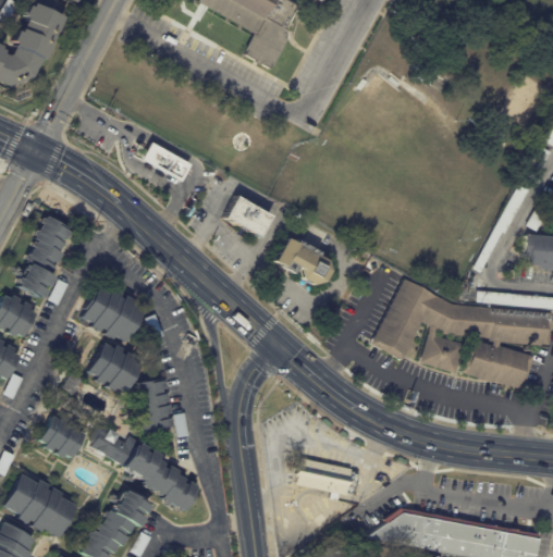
[(50,0),(57,3),(69,9),(64,17),(66,20),(59,35),(58,35),(52,46),(53,47),(46,62),(45,61),(36,79),(11,88),(1,84),(1,85),(0,84),(0,46),(3,48),(2,51),(5,52),(5,53),(12,57),(15,56),(17,49),(16,48),(17,45),(14,44),(20,33),(22,34),(23,31),(25,32),(28,23),(27,23),(28,20),(25,17),(31,8),(33,9),(35,5),(36,5),(38,0),(50,0)]
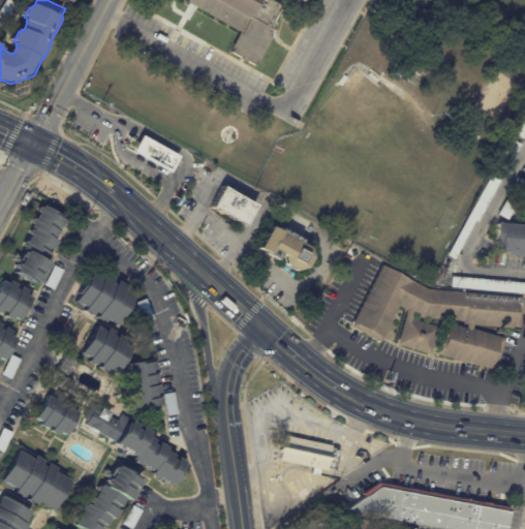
[(10,0),(19,5),(7,23),(0,18),(0,12),(8,0),(10,0)]
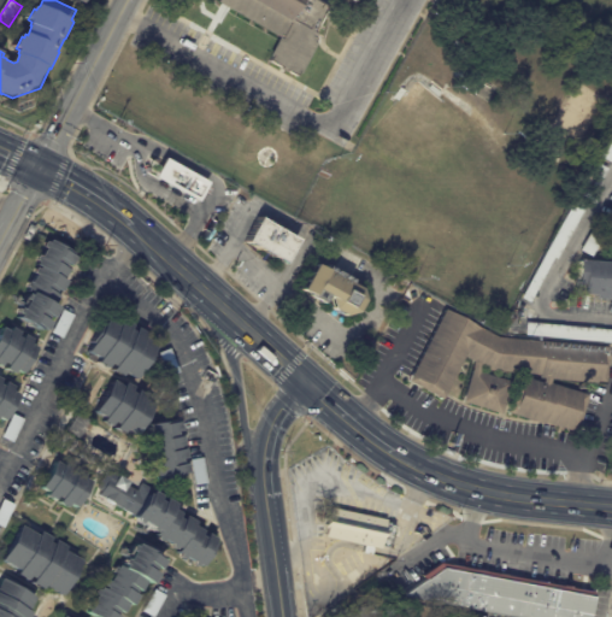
[(322,0),(334,6),(321,33),(324,35),(321,42),(323,45),(307,75),(304,72),(302,76),(277,62),(280,58),(276,56),(286,39),(223,5),(224,0),(322,0)]
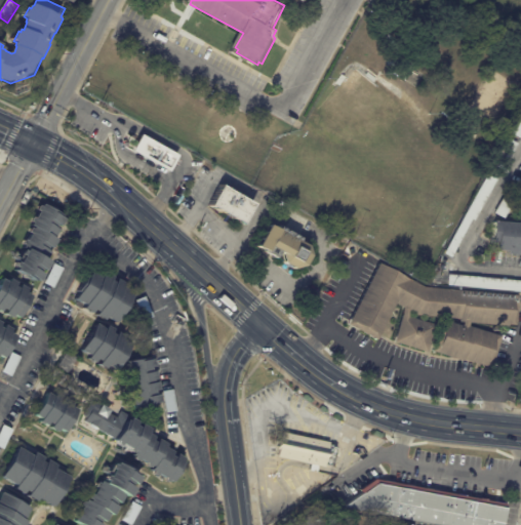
[(379,78),(381,79),(377,83),(369,76),(372,73),(379,78)]
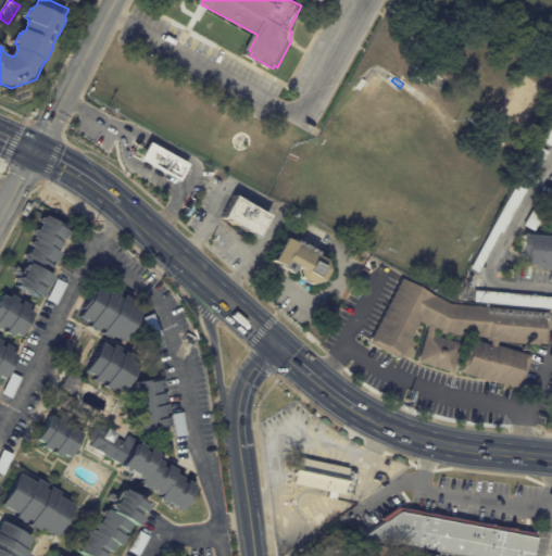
[(367,80),(371,83),(364,91),(359,88),(366,79),(367,80)]
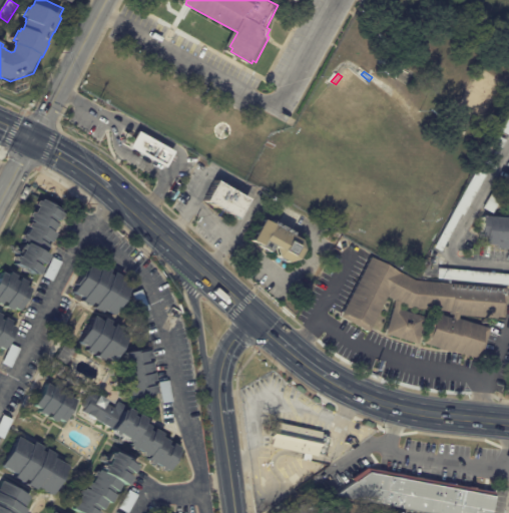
[(138,130),(129,145),(166,166),(175,150),(138,130)]
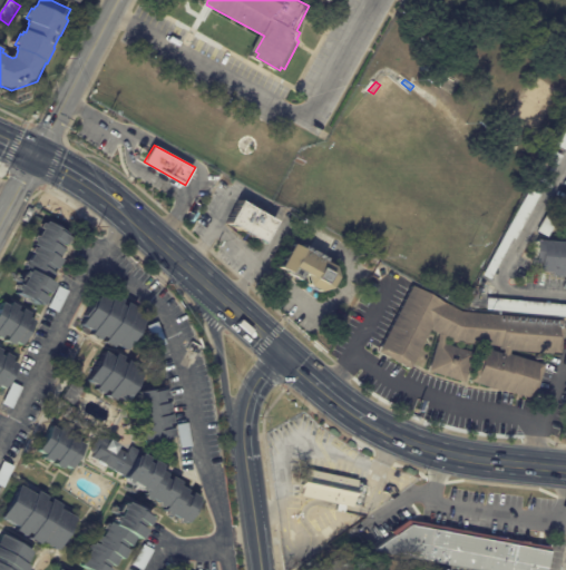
[(555,150),(565,156),(518,239),(516,238),(498,268),(501,269),(497,277),(494,279),(485,275),(554,149),(555,150)]
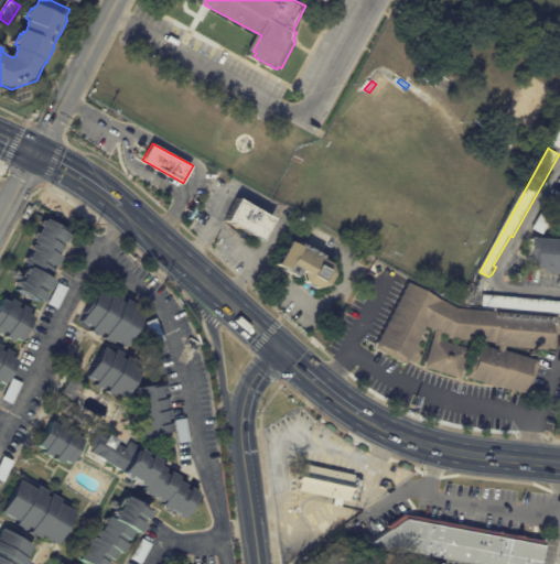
[(559,208),(545,234),(535,228),(551,197),(559,201),(559,208)]
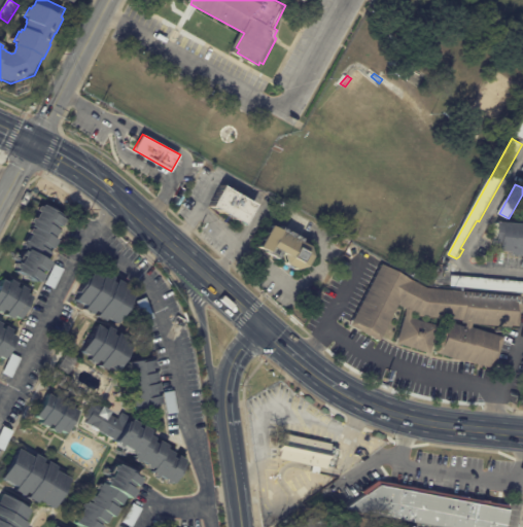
[(247,226),(214,208),(225,187),(258,207),(247,226)]
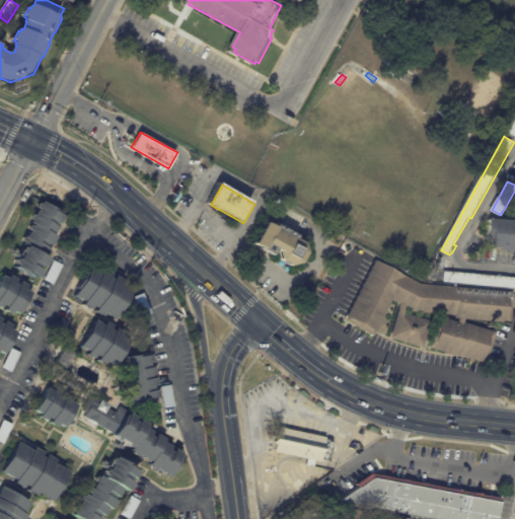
[(58,222),(56,226),(60,228),(55,235),(59,237),(54,245),(51,243),(48,247),(52,249),(48,256),(51,258),(46,267),(42,265),(40,269),(44,271),(39,278),(37,277),(35,278),(16,267),(17,265),(15,263),(17,258),(19,260),(23,252),(21,251),(24,247),(25,248),(26,247),(24,245),(25,243),(22,241),(25,237),(27,238),(31,231),(29,230),(31,226),(34,227),(35,225),(32,223),(33,221),(31,219),(33,215),(35,216),(40,209),(38,208),(41,204),(43,205),(45,202),(64,214),(63,215),(66,217),(62,224),(59,222),(58,222)]
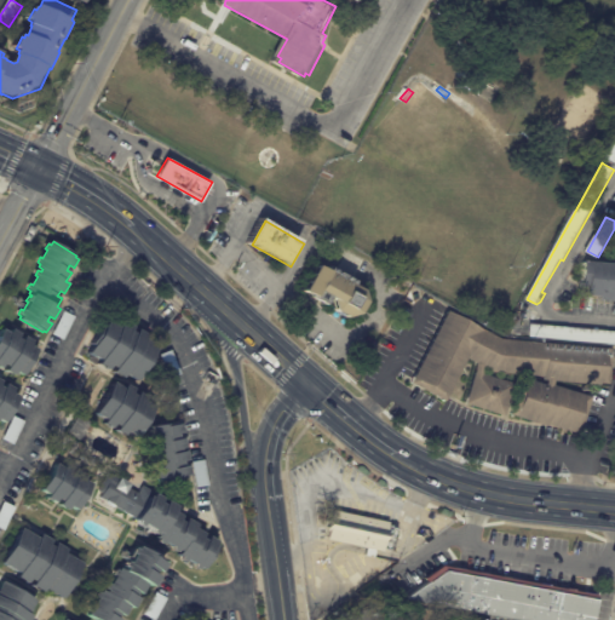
[(590,263),(614,265),(614,302),(603,300),(603,298),(591,297),(592,287),(586,287),(588,263),(590,263)]
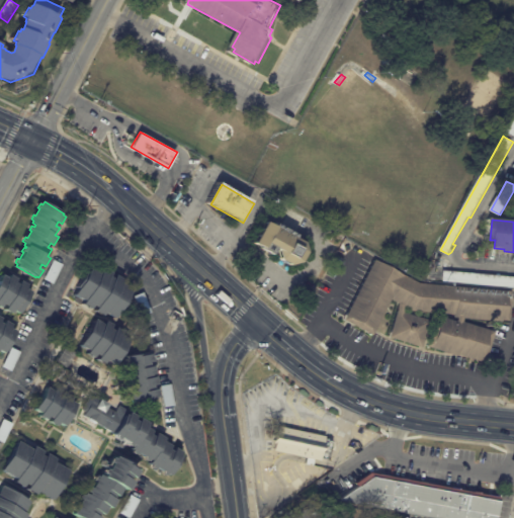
[(300,237),(298,239),(306,243),(309,254),(304,263),(292,266),(283,261),(281,252),(278,250),(275,255),(257,244),(269,224),(275,227),(277,224),(300,237)]
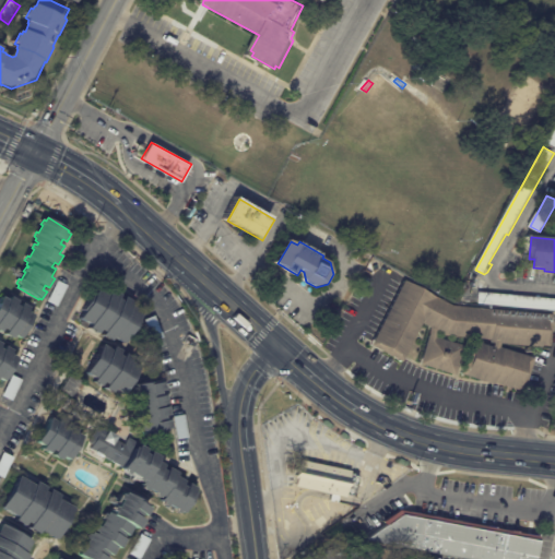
[(410,283),(455,306),(554,314),(552,346),(543,345),(543,347),(502,344),(500,347),(535,358),(526,392),(495,382),(495,384),(461,373),(472,340),(494,346),(495,343),(491,343),(492,340),(446,335),(438,331),(437,337),(463,345),(456,375),(421,365),(429,336),(432,326),(424,323),(403,363),(372,345),(405,280),(410,283)]
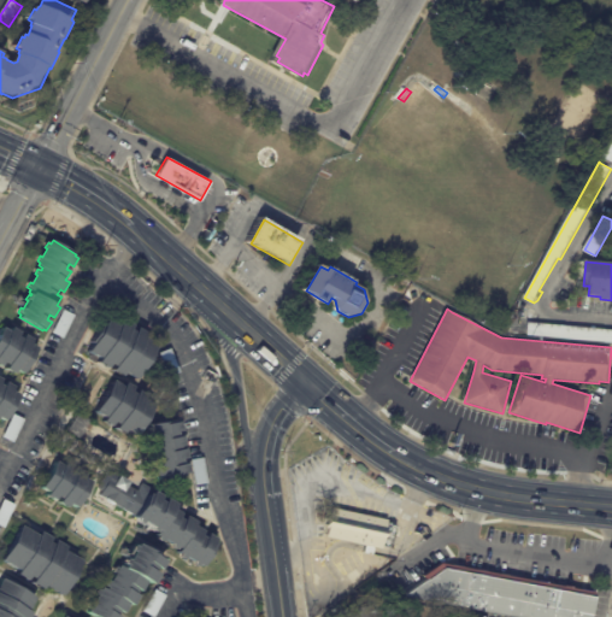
[(66,310),(77,315),(66,339),(54,333),(66,310)]
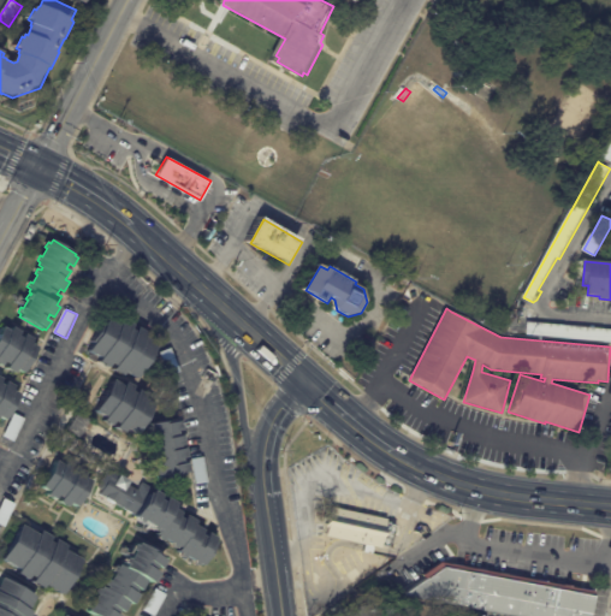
[(132,330),(136,332),(138,327),(148,333),(146,337),(159,344),(154,351),(156,353),(146,372),(143,371),(138,379),(126,373),(124,377),(114,371),(117,366),(112,363),(110,368),(100,362),(102,357),(90,351),(110,317),(122,324),(124,319),(134,325),(131,329),(132,330)]
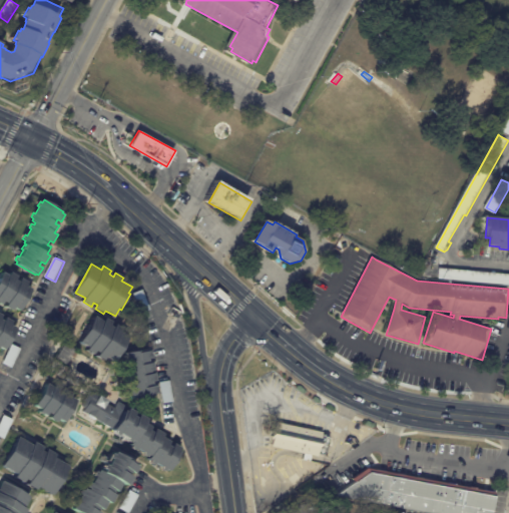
[(437,271),(429,276),(425,270),(434,265),(437,271)]
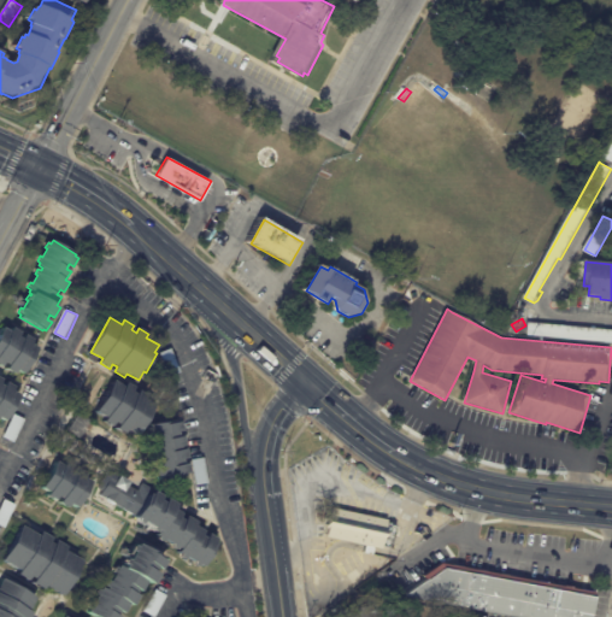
[(611,342),(528,335),(529,322),(611,329),(611,342)]
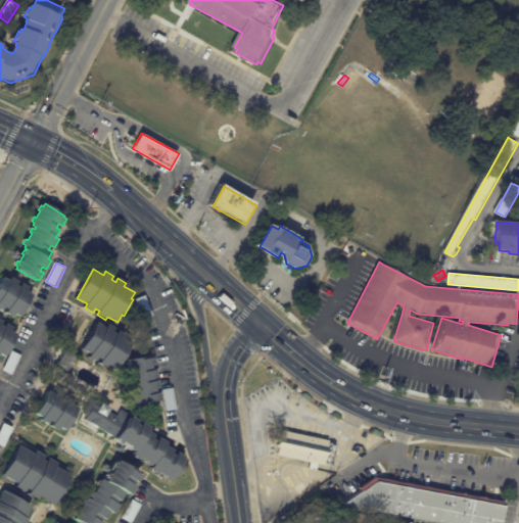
[(16,285),(19,287),(22,284),(30,287),(28,291),(34,294),(21,317),(15,314),(13,317),(6,313),(8,310),(4,307),(2,311),(0,308),(0,283),(3,278),(9,281),(11,278),(18,282),(16,285)]
